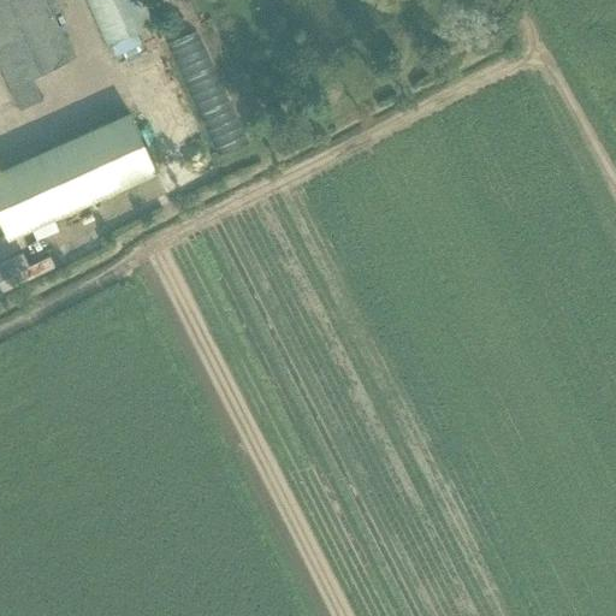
[(0,0),(0,60),(11,86),(22,110),(42,100),(31,76),(71,57),(52,15),(63,10),(58,0),(0,0)]
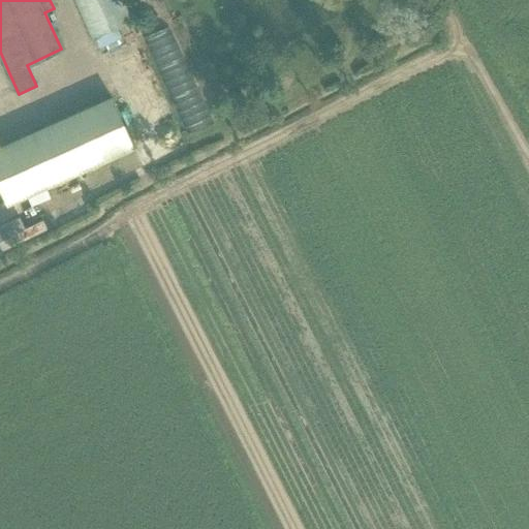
[(74,0),(92,39),(132,22),(122,0),(74,0)]
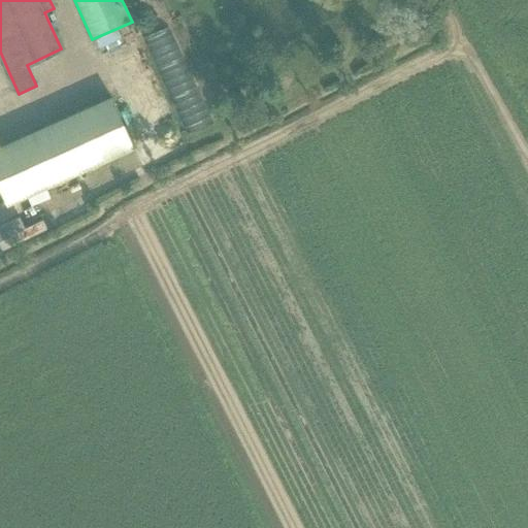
[(162,42),(204,131),(221,123),(178,35),(162,42)]
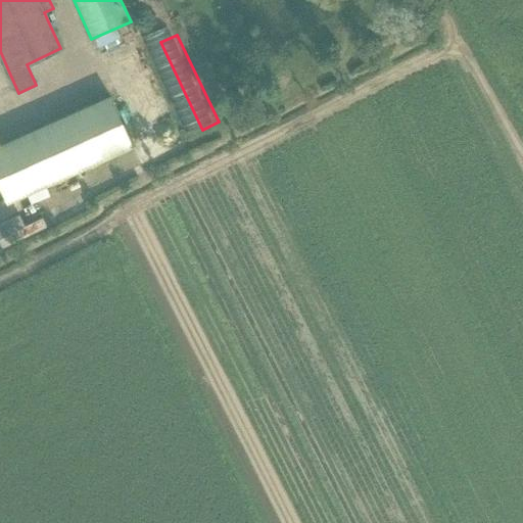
[(0,188),(7,204),(133,146),(109,95),(0,145),(0,188)]
